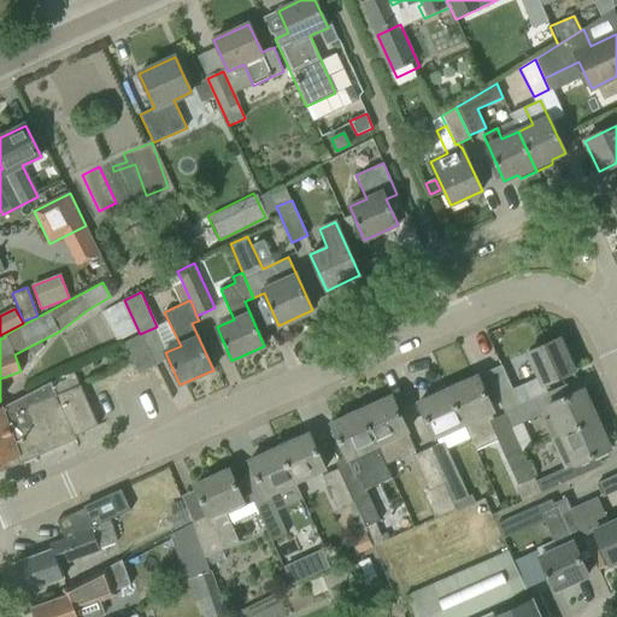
[(139,374),(156,364),(140,334),(123,342),(139,374)]
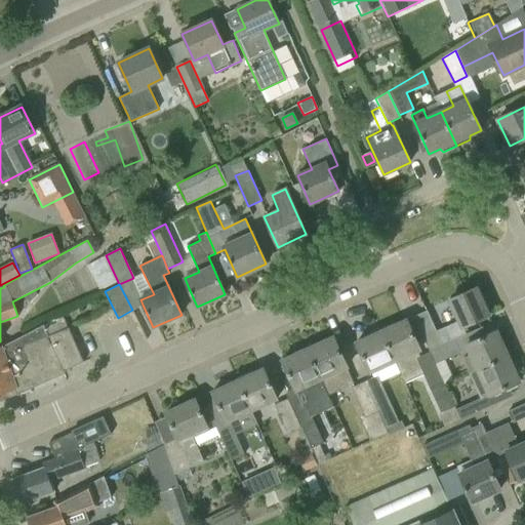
[(430,351),(466,334),(462,327),(488,315),(476,288),(449,300),(458,321),(445,327),(436,330),(427,311),(413,317),(430,351)]
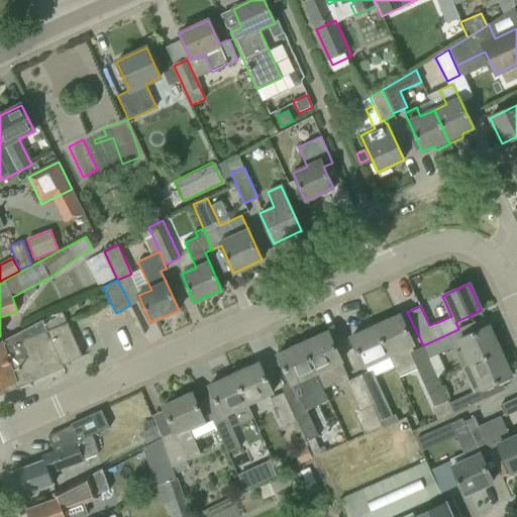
[(447,401),(438,380),(429,358),(423,346),(414,351),(411,345),(414,344),(400,315),(376,326),(389,356),(389,355),(398,378),(417,369),(434,406),(431,408),(437,420),(453,413),(448,403),(447,401)]
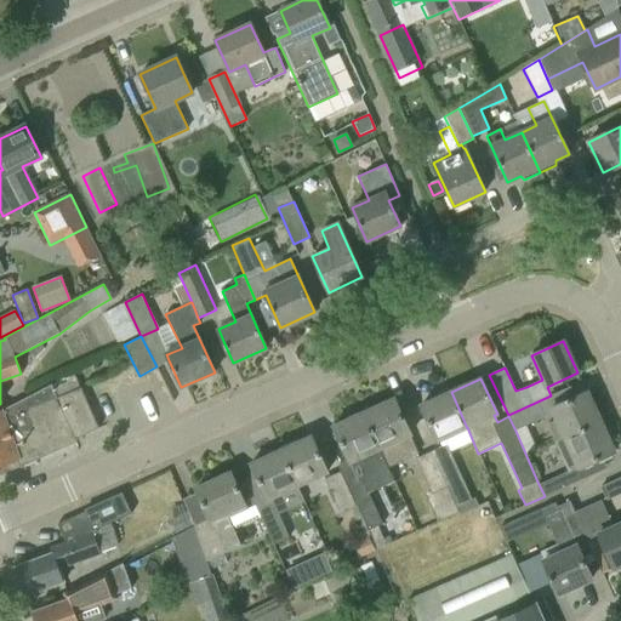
[(98,428),(80,388),(61,398),(61,397),(57,398),(51,385),(3,410),(0,410),(0,474),(77,442),(75,439),(98,428)]
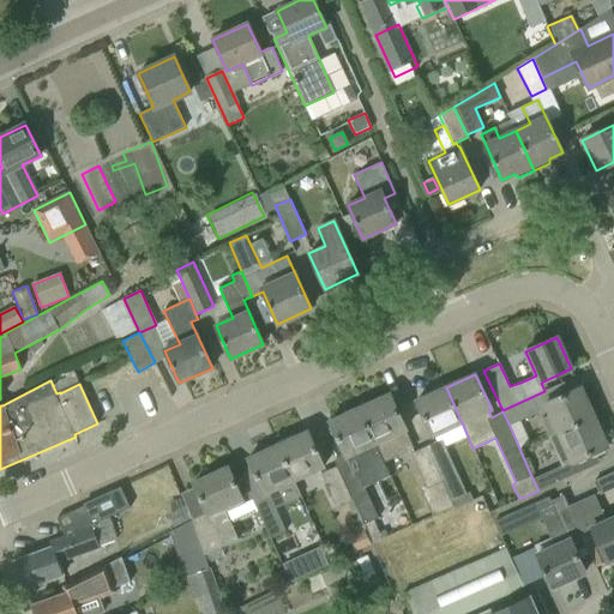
[(541,419),(549,438),(593,417),(585,402),(587,402),(581,387),(565,395),(560,384),(545,391),(503,410),(503,411),(510,426),(539,413),(539,411),(546,408),(548,415),(541,419)]
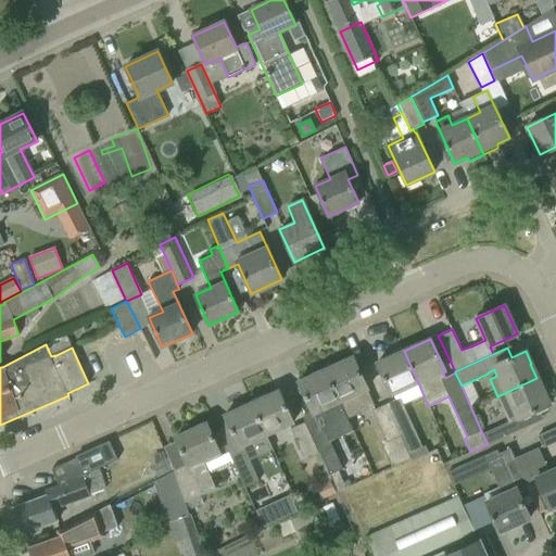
[(391,395),(418,383),(404,351),(377,363),(391,395)]
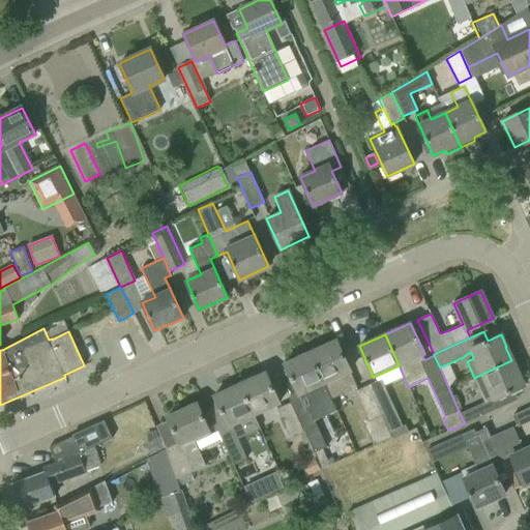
[(336,341),(311,352),(331,398),(344,392),(355,387),(348,372),(350,371),(336,341)]
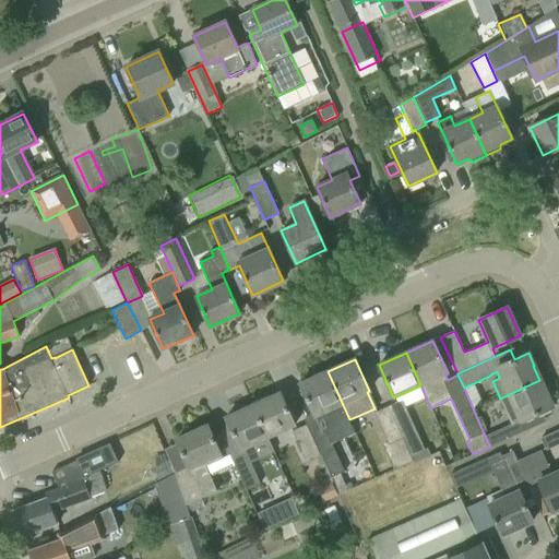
[(349,419),(328,371),(300,383),(314,416),(316,415),(318,419),(307,424),(322,456),(323,455),(332,476),(344,472),(332,443),(325,430),(349,419)]
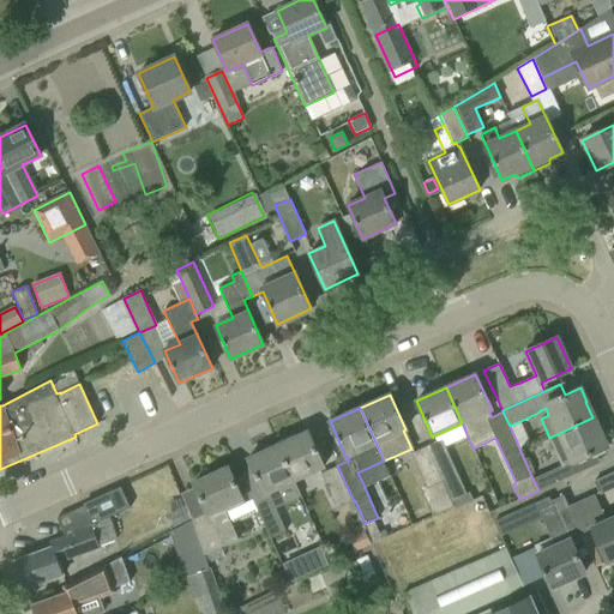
[(572,463),(607,446),(601,433),(600,433),(593,417),(549,438),(561,467),(559,468),(564,480),(577,474),(572,463)]
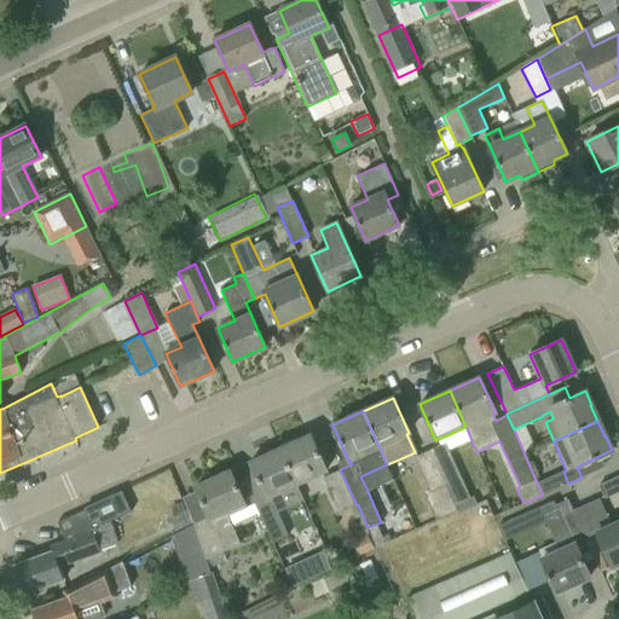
[(310,435),(279,449),(296,484),(327,470),(310,435)]
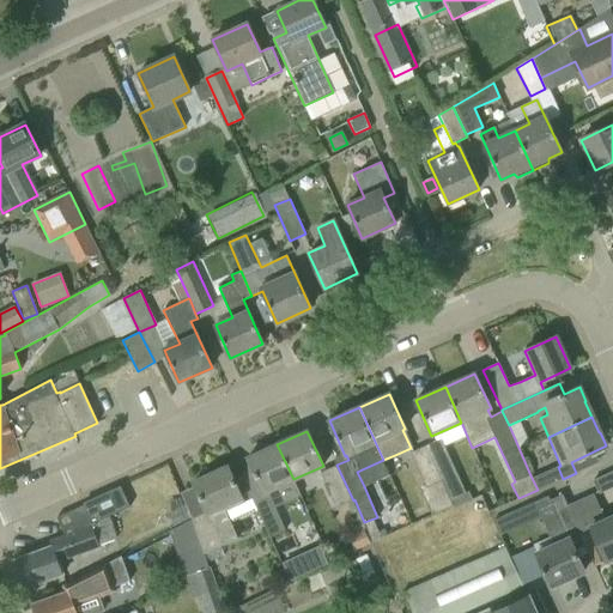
[(442,439),(426,447),(453,507),(468,501),(442,439)]
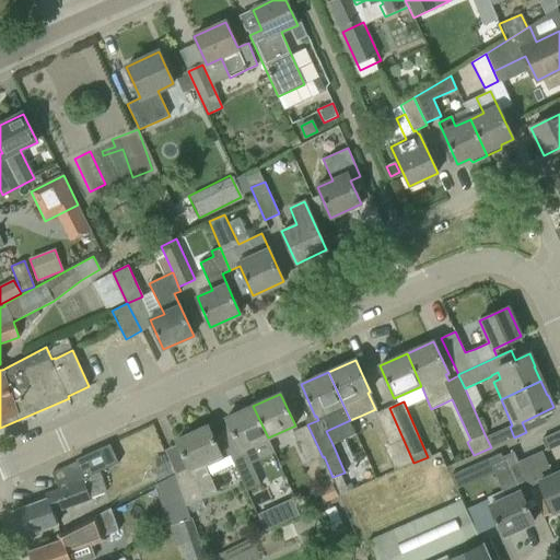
[(268,438),(253,406),(225,418),(241,451),(230,455),(234,465),(247,491),(261,485),(252,462),(273,452),(268,438)]
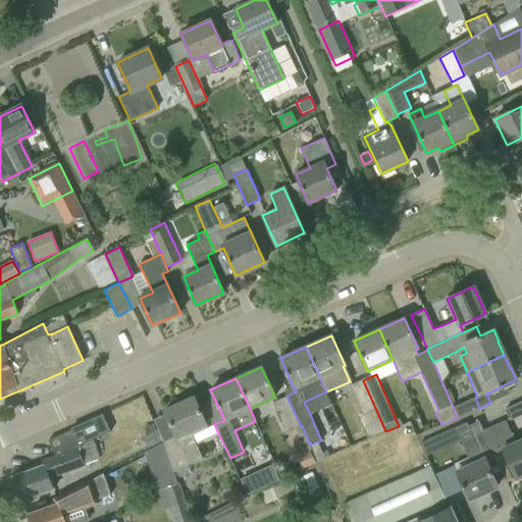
[(385,431),(363,380),(350,385),(362,412),(357,414),(368,438),(385,431)]
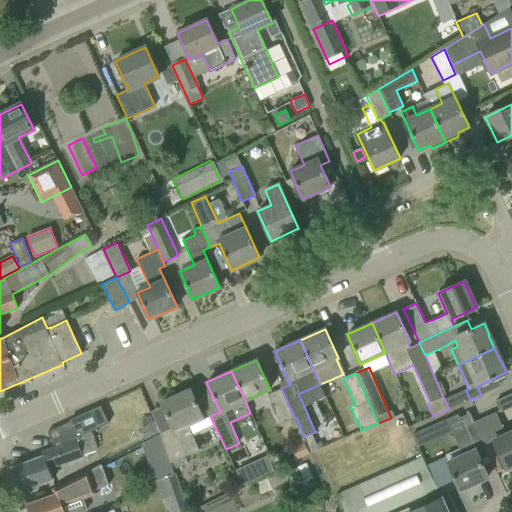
[(281,423),(295,418),(281,388),(268,394),(281,423)]
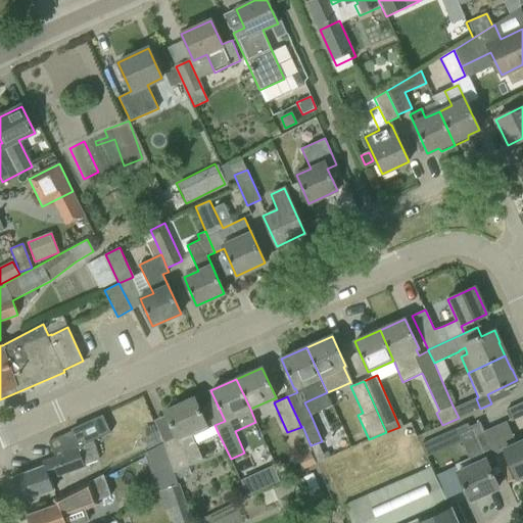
[(165,441),(163,442),(174,470),(175,472),(190,465),(183,450),(196,444),(219,434),(215,425),(207,428),(202,417),(194,398),(164,412),(178,441),(168,446),(165,441)]
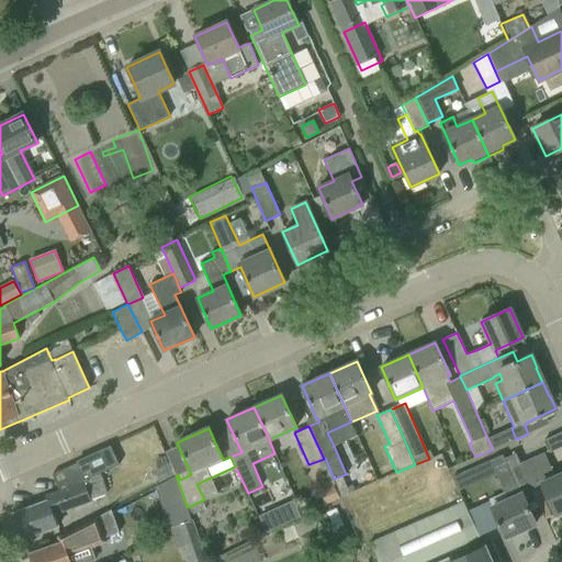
[(543,452),(520,463),(531,489),(541,484),(555,515),(561,512),(561,473),(554,476),(543,452)]
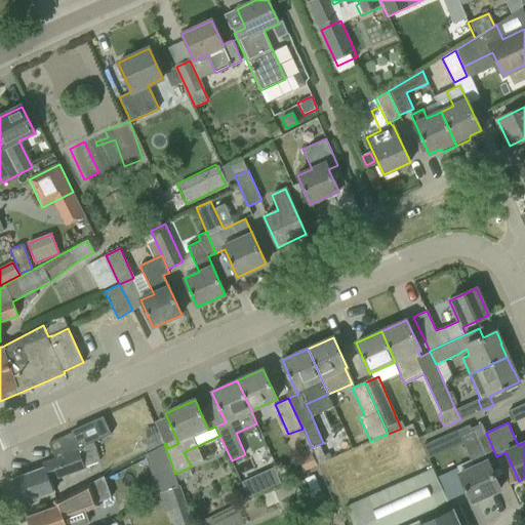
[(496,456),(486,433),(482,423),(471,429),(469,425),(457,431),(466,449),(475,469),(459,475),(472,502),(500,489),(488,462),(497,458),(496,456)]
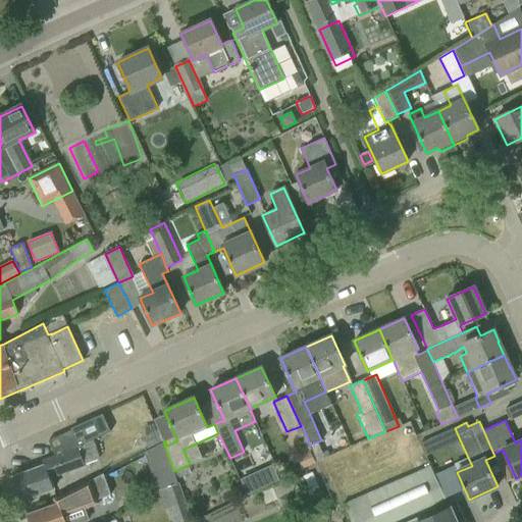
[(49,439),(54,456),(42,460),(44,465),(12,476),(21,501),(54,488),(50,477),(99,460),(87,426),(49,439)]
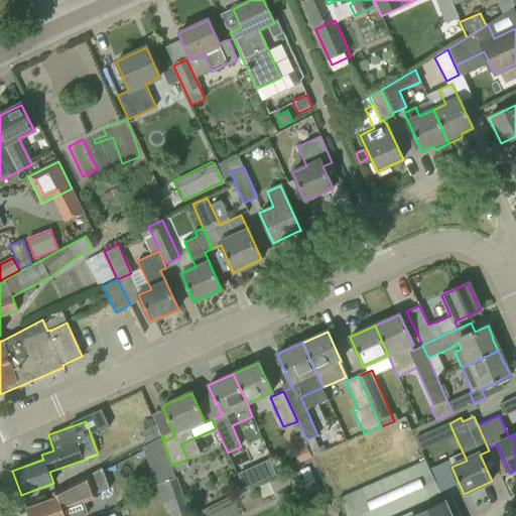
[(308,445),(295,452),(300,463),(313,457),(308,445)]
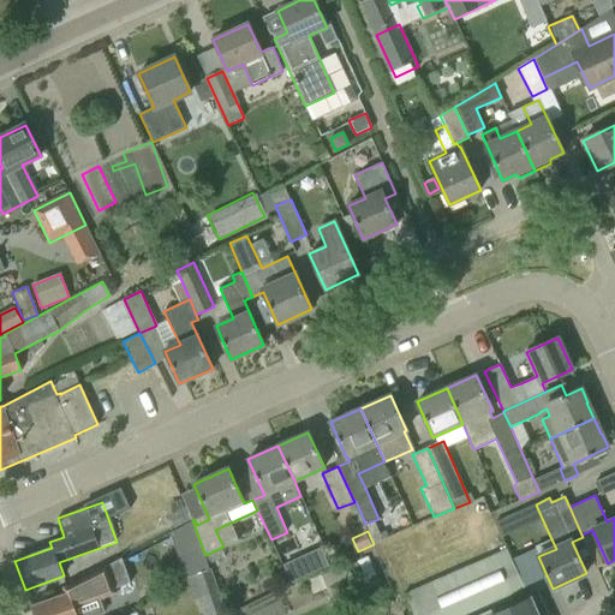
[(463,614),(524,589),(506,548),(405,593),(413,614),(463,614)]
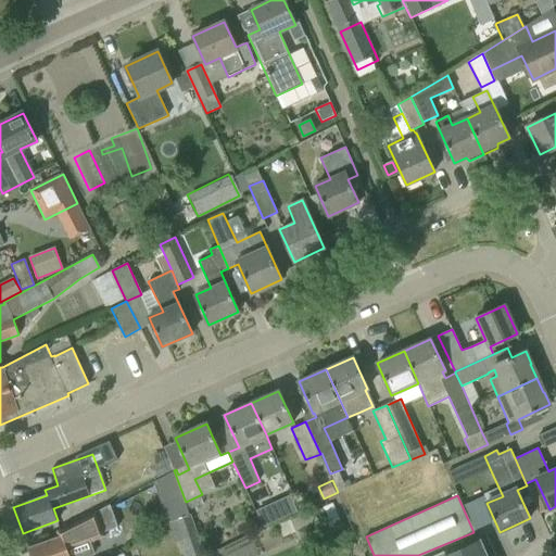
[(166,523),(190,514),(186,502),(185,500),(161,508),(166,523)]
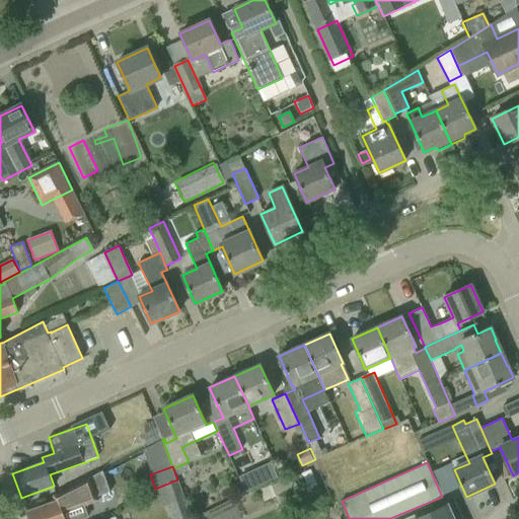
[(57,496),(59,500),(26,512),(28,518),(80,518),(89,516),(85,507),(98,502),(97,498),(110,493),(103,472),(57,496)]
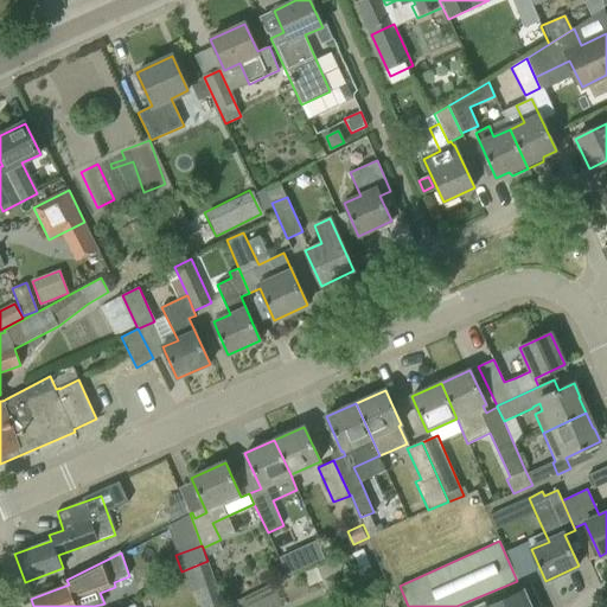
[(292,553),(280,558),(287,576),(300,570),(292,553)]
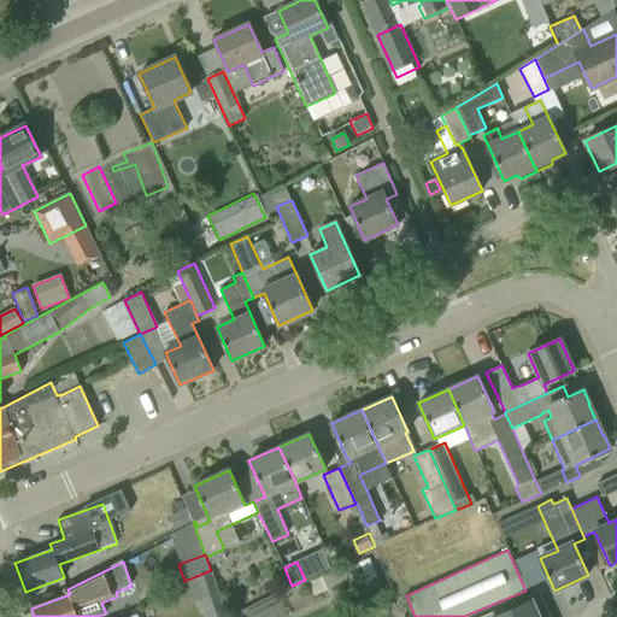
[(206,616),(225,616),(211,570),(184,581),(192,603),(200,599),(206,616)]
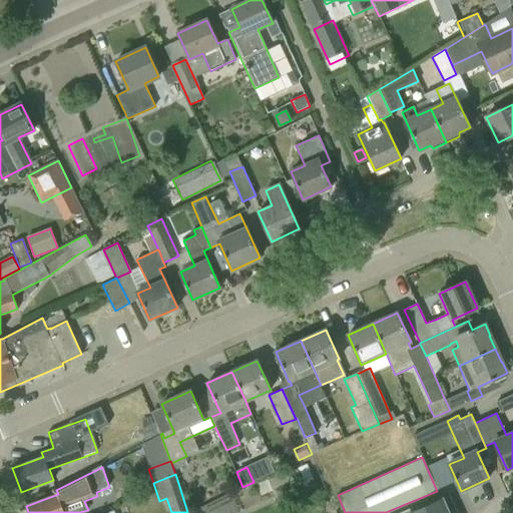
[(268,479),(257,484),(262,495),(273,490),(268,479)]
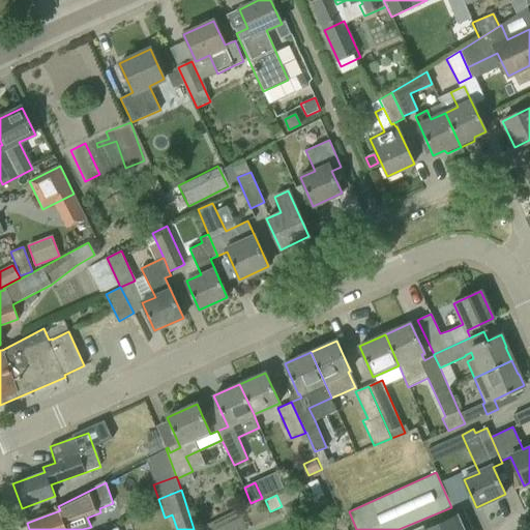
[(324,497),(314,502),(318,512),(328,507),(324,497)]
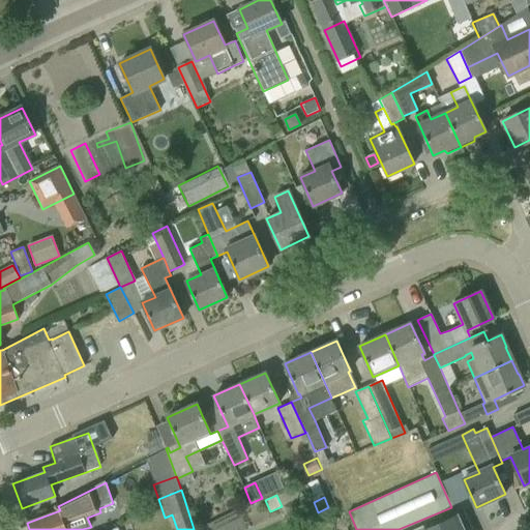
[(292,502),(283,506),(287,516),(296,511),(292,502)]
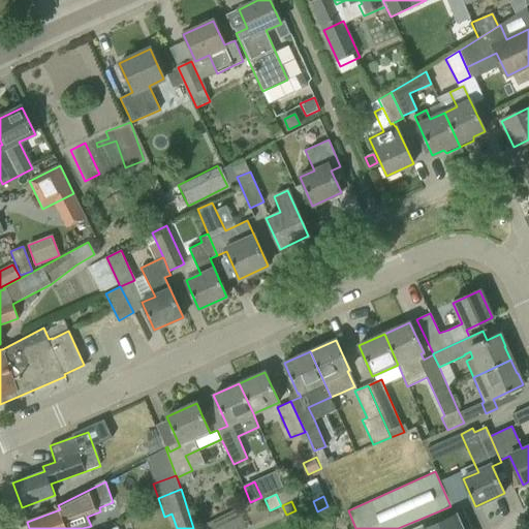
[(196,509),(192,520),(201,524),(206,512),(196,509)]
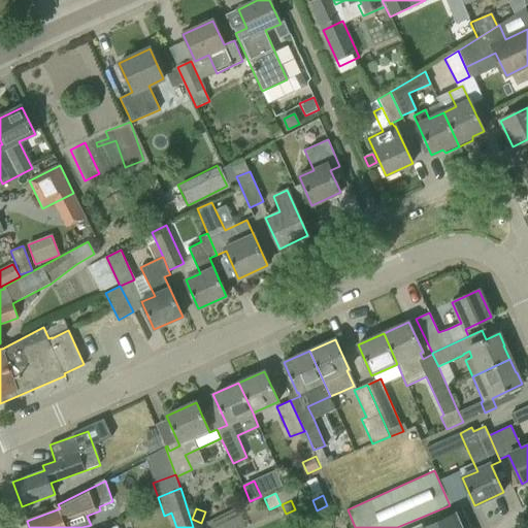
[(460,527),(454,514),(425,527),(423,524),(424,524),(423,522),(409,527),(460,527)]
